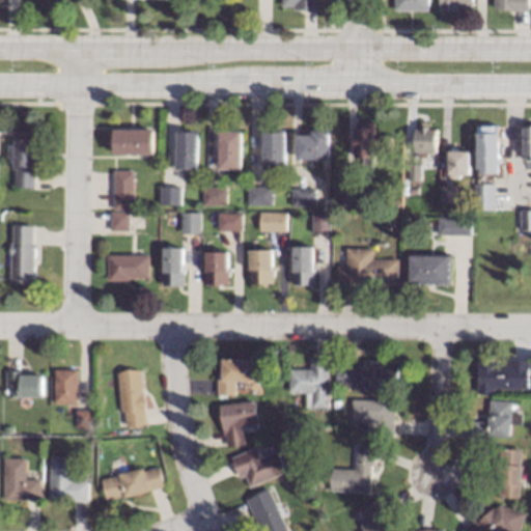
[(318,0),(318,8),(294,8),(294,5),(282,5),(282,0),(318,0)]
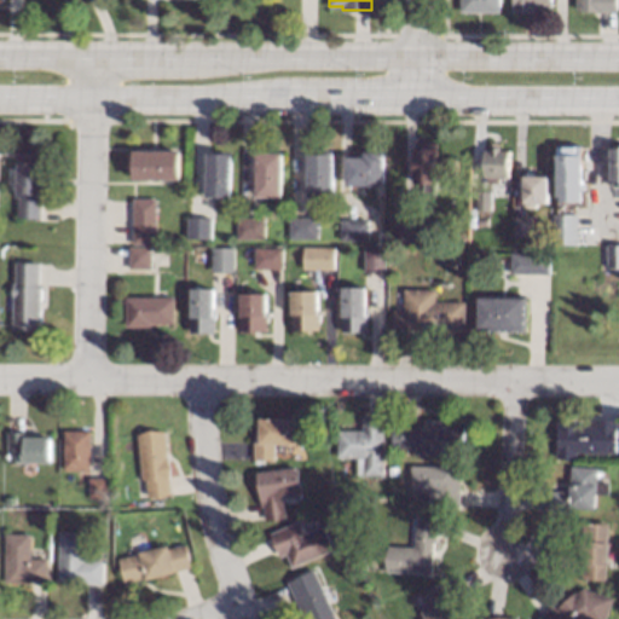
[(499,0),(499,11),(461,11),(461,0),(499,0)]
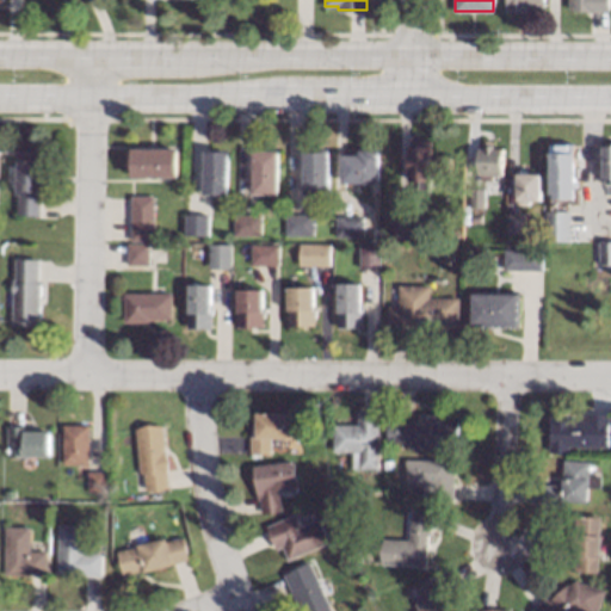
[(545,0),(545,5),(526,5),(526,10),(505,10),(505,0),(545,0)]
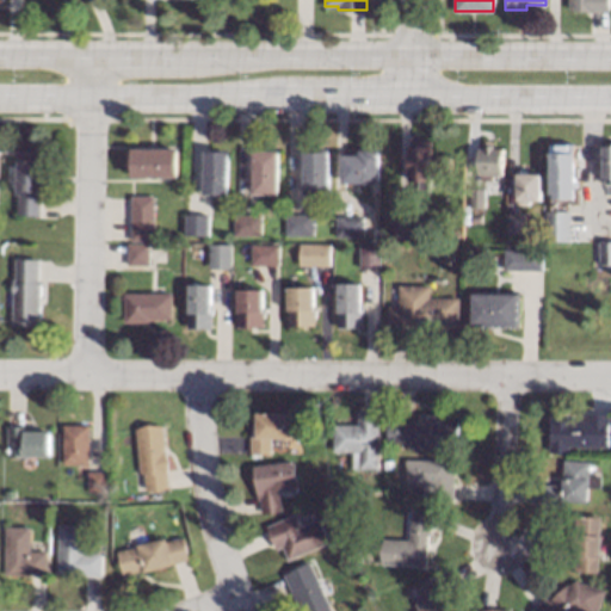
[(610,0),(610,10),(568,10),(568,0),(610,0)]
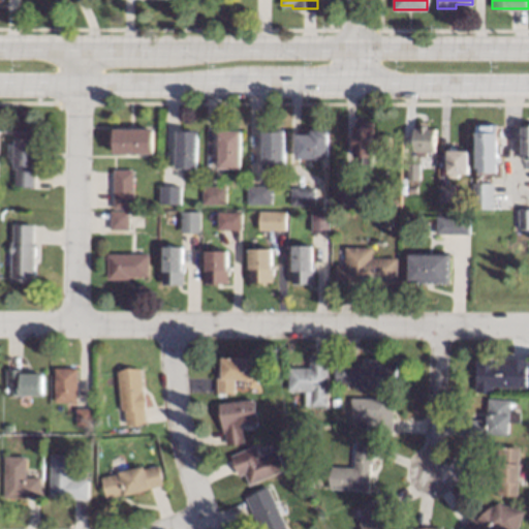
[(373,135),(390,135),(390,149),(374,149),(374,155),(371,155),(371,160),(364,160),(364,154),(353,154),(353,124),(363,124),(363,120),(373,120),(373,135)]
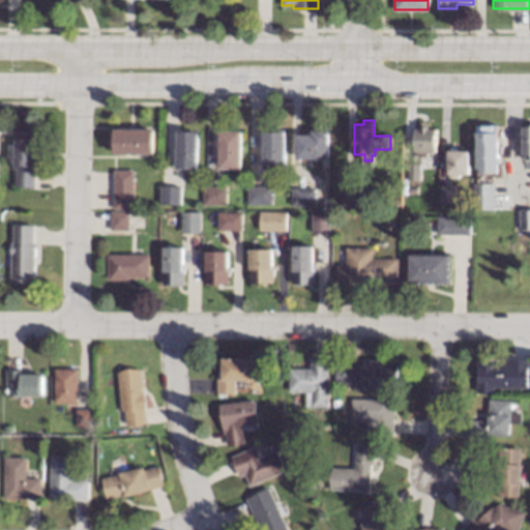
[(498,128),(501,128),(501,136),(498,136),(498,170),(481,170),(481,167),(478,167),(478,141),(477,141),(477,124),(498,124),(498,128)]
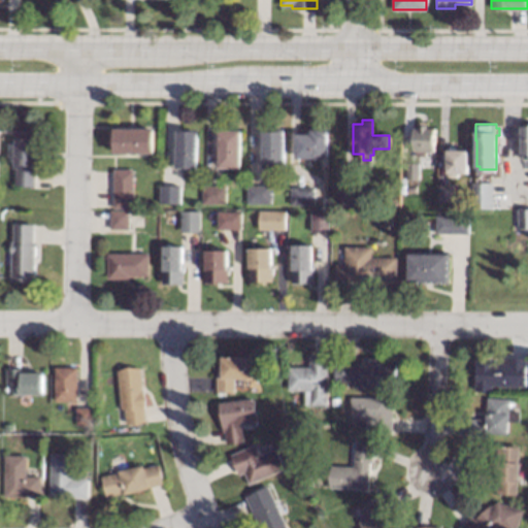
[(427,128),(433,128),(433,151),(426,151),(426,155),(416,155),(416,151),(414,151),(414,128),(419,128),(419,125),(427,125),(427,128)]
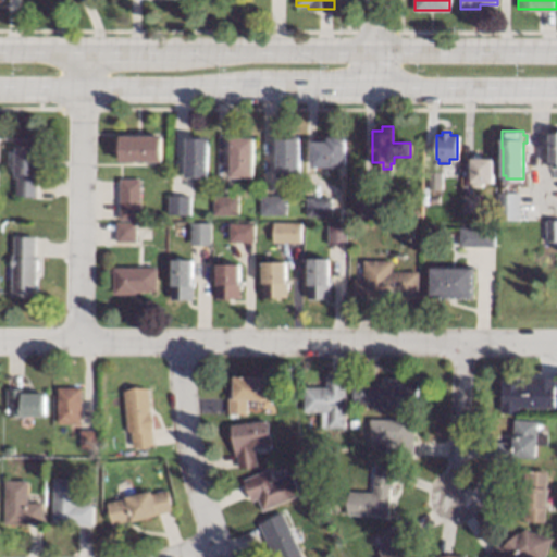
[(38,136),(36,196),(16,195),(17,176),(13,176),(15,135),(38,136)]
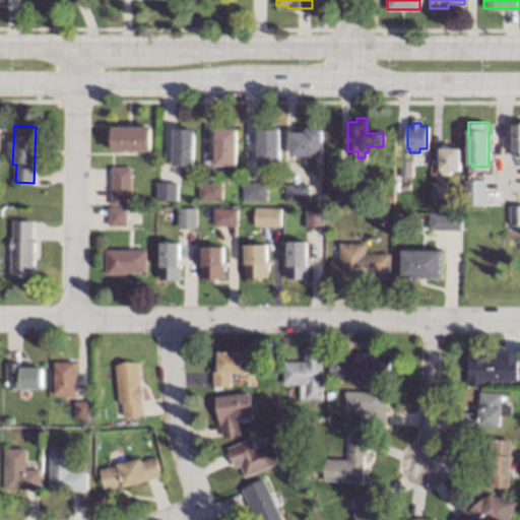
[(151,150),(111,150),(111,126),(151,126),(151,150)]
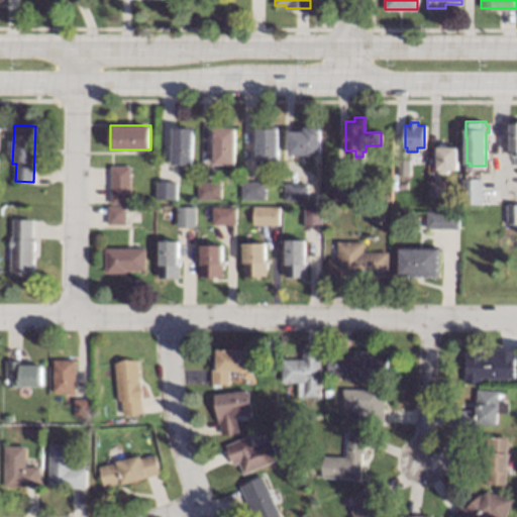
[(279,163),(257,164),(256,126),(278,125),(279,163)]
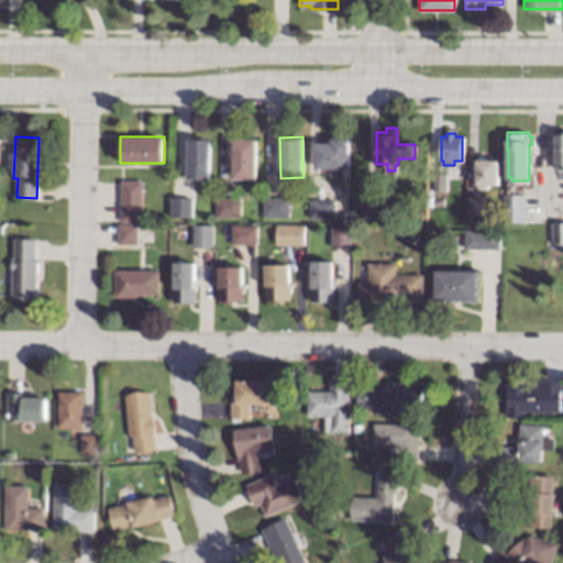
[(210,179),(189,179),(189,138),(191,138),(210,138),(210,179)]
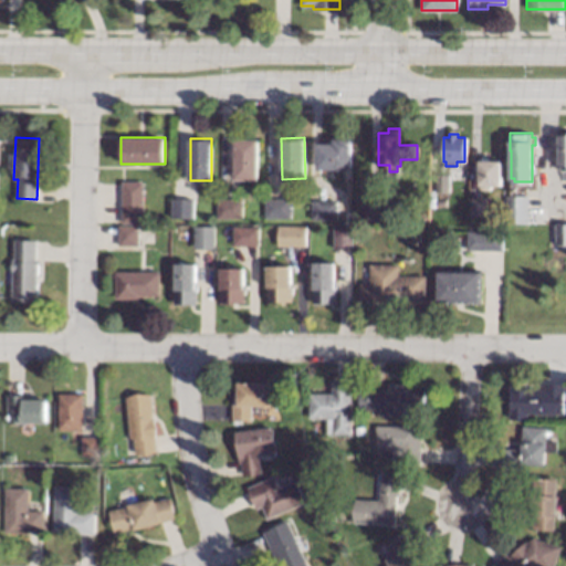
[(258,179),(234,179),(234,139),(258,139),(258,179)]
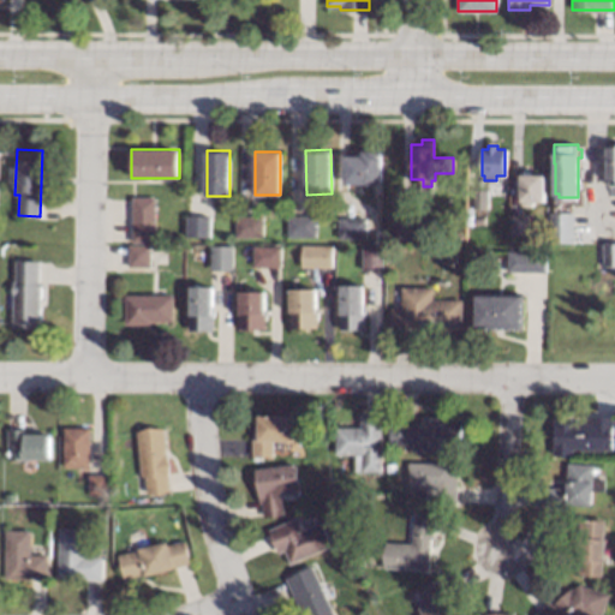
[(382,184),(344,184),(344,155),(362,155),(362,151),(382,151),(382,184)]
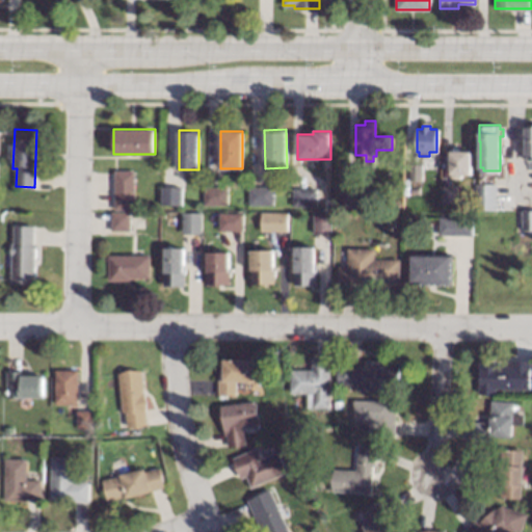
[(471,174),(461,174),(461,179),(452,179),(452,175),(450,175),(450,150),(471,151),(471,174)]
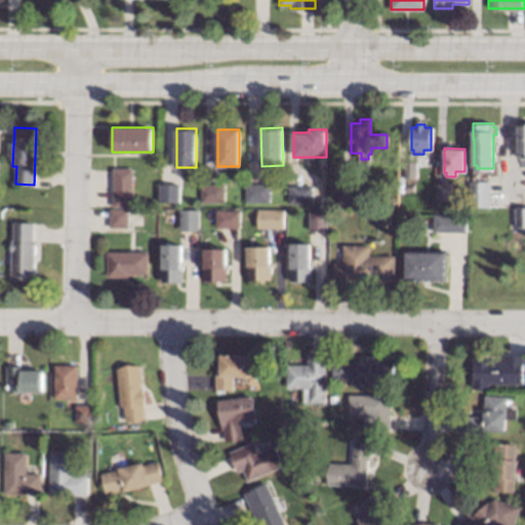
[(415,176),(404,176),(404,162),(415,161),(415,176)]
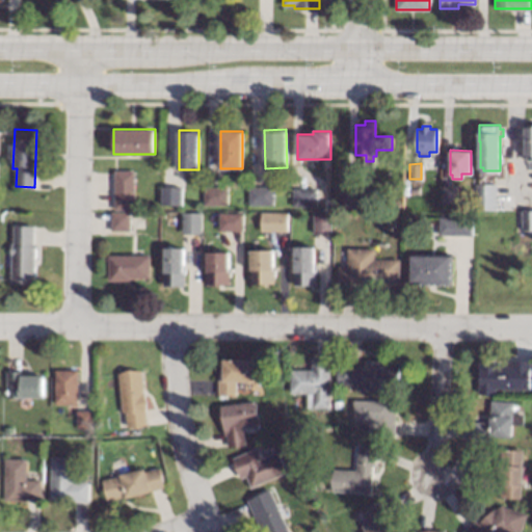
[(134,209),(113,209),(113,169),(135,170),(134,209)]
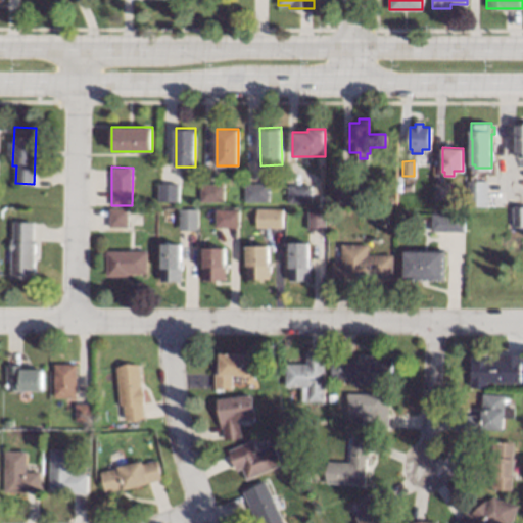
[(354,194),(338,193),(338,177),(354,177),(354,194)]
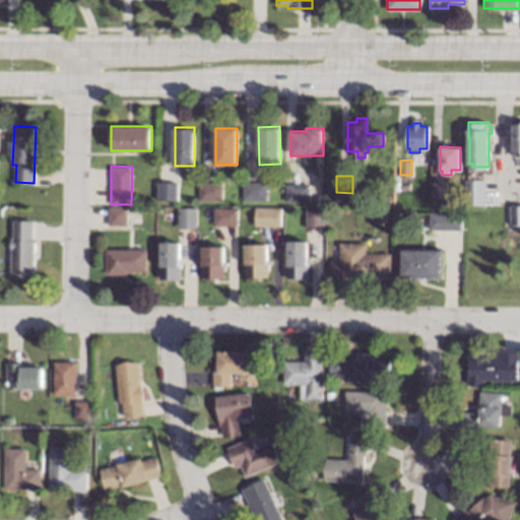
[(484,180),(484,204),(463,203),(464,179),(484,180)]
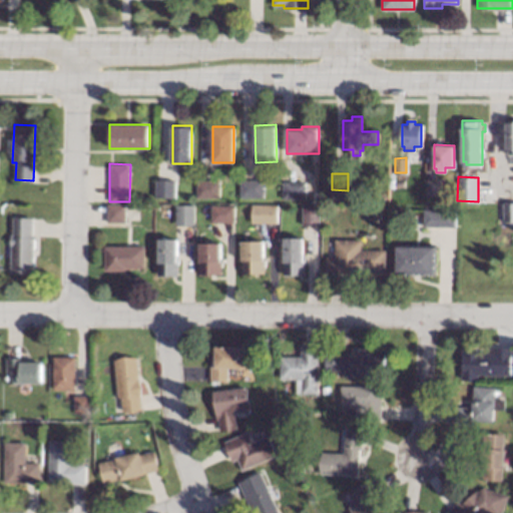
[(175,197),(155,197),(155,178),(175,178),(175,197)]
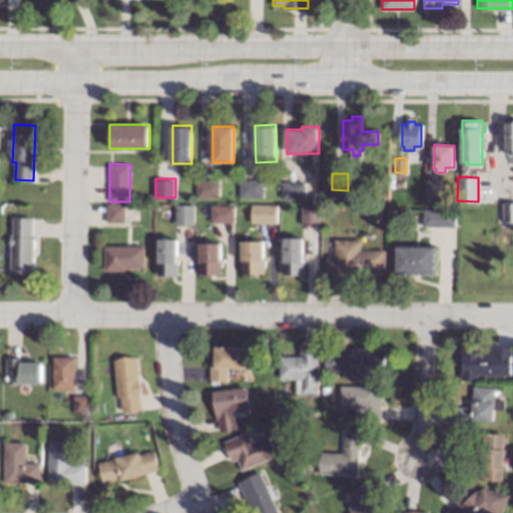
[(264,197),(239,197),(239,178),(264,178),(264,197)]
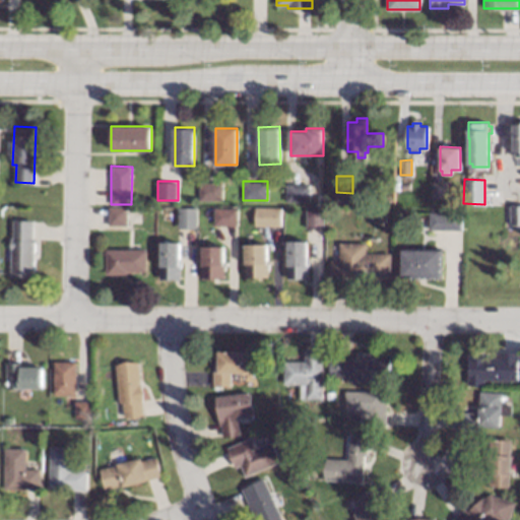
[(446,199),(432,199),(432,181),(446,181),(446,199)]
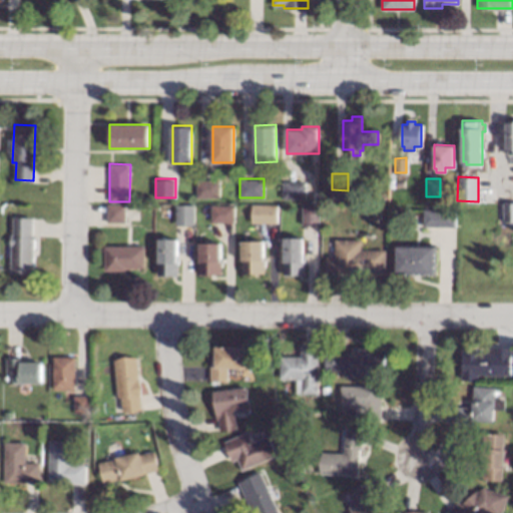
[(220,197),(196,196),(196,179),(220,179),(220,197)]
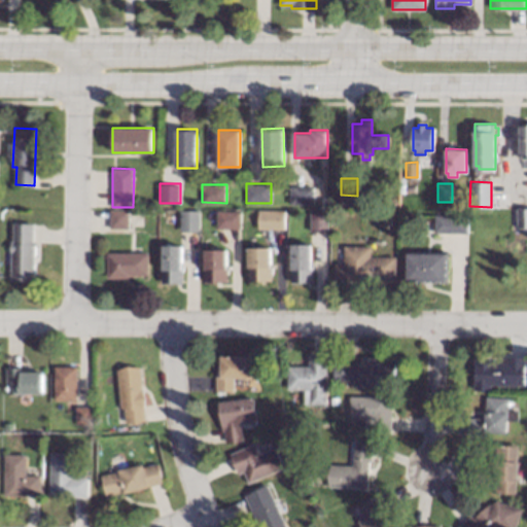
[(313,204),(289,204),(289,185),(313,185),(313,204)]
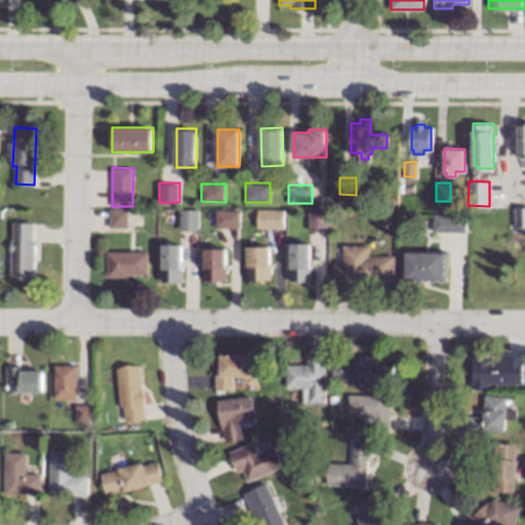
[(524,227),(514,227),(514,207),(524,207),(524,227)]
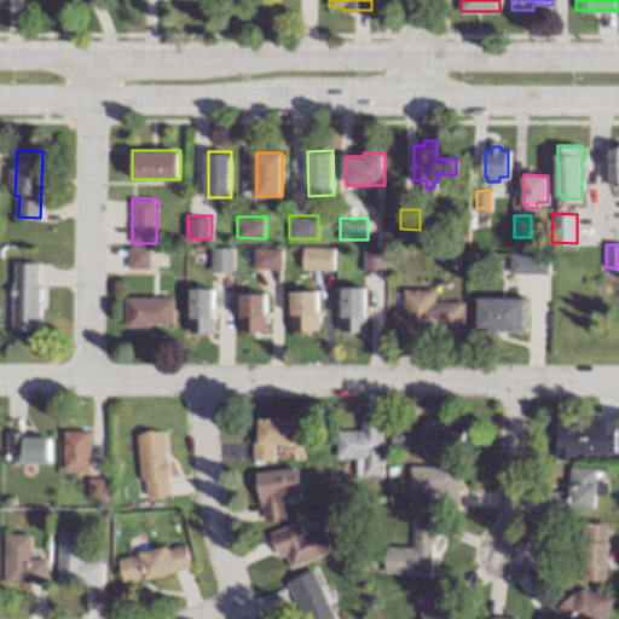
[(151,268),(128,267),(128,246),(151,246),(151,268)]
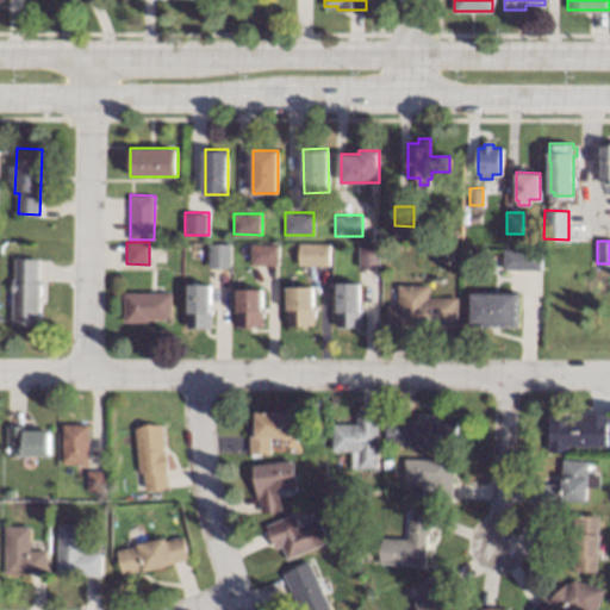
[(231,268),(207,268),(207,242),(231,242),(231,268)]
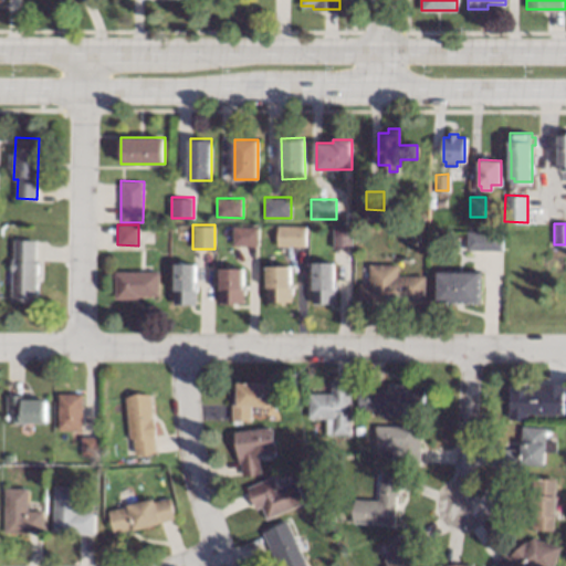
[(353,248),(332,248),(332,224),(353,224),(353,248)]
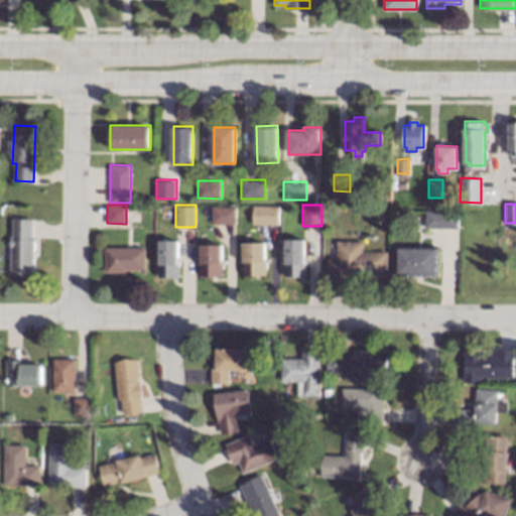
[(235,224),(213,224),(213,206),(235,206),(235,224)]
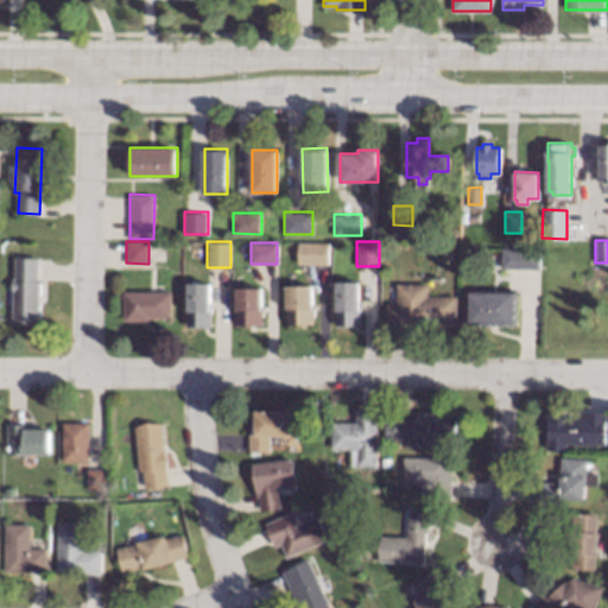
[(328,264),(297,264),(297,242),(328,242),(328,264)]
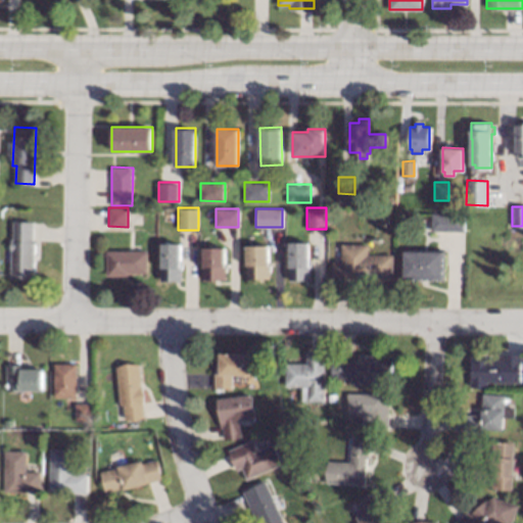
[(463,231),(430,231),(430,214),(463,214),(463,231)]
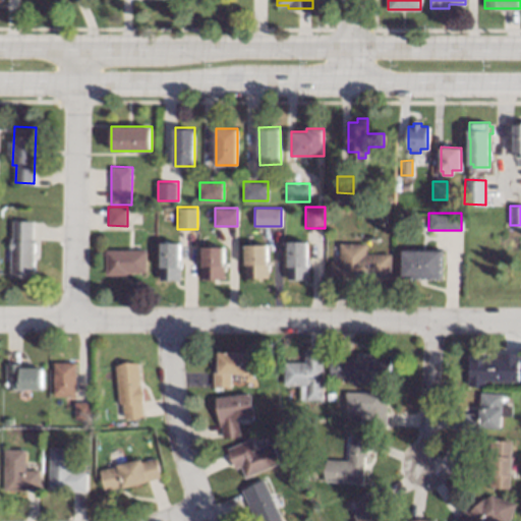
[(34,277),(10,277),(10,239),(13,239),(13,220),(33,220),(34,277)]
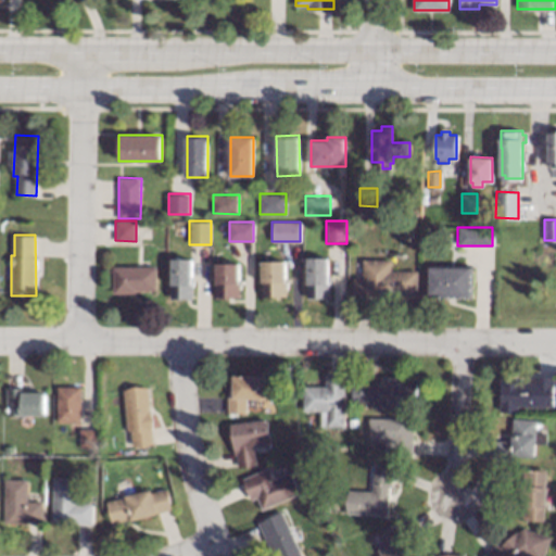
[(329,299),(306,299),(306,256),(329,256),(329,299)]
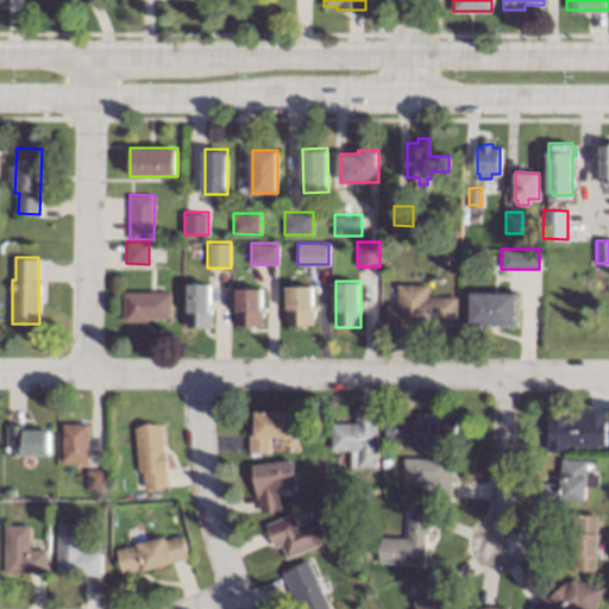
[(212,327),(187,327),(187,283),(212,283),(212,327)]
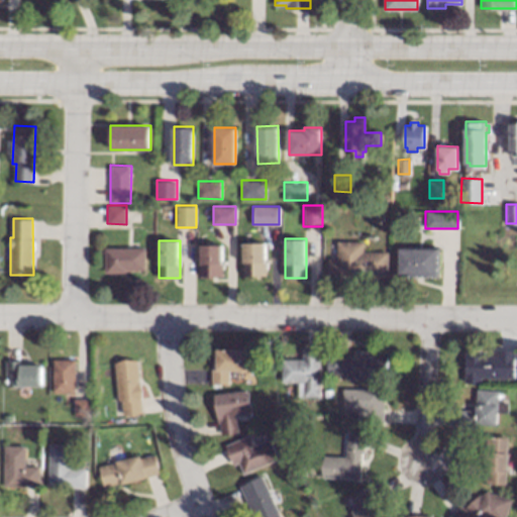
[(364,250),(388,250),(388,279),(328,278),(328,257),(336,257),(336,240),(364,240),(364,250)]
